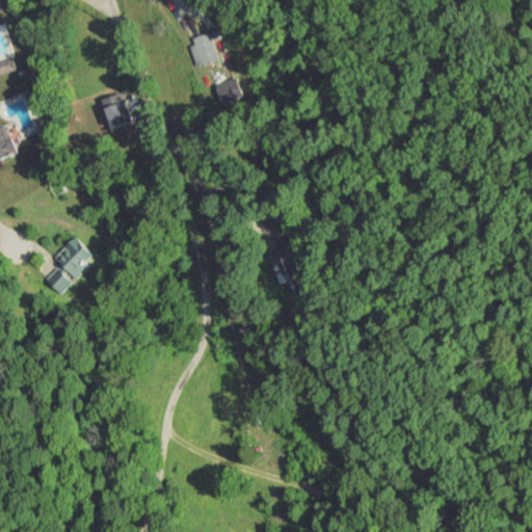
[(197,68),(220,61),(212,33),(189,40),(197,68)]
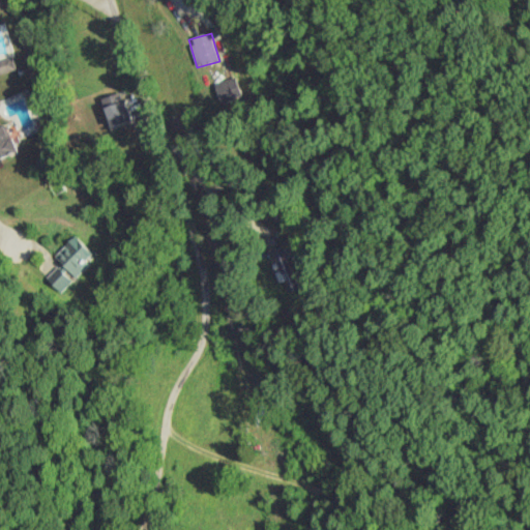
[(133,119),(123,92),(100,100),(110,127),(133,119)]
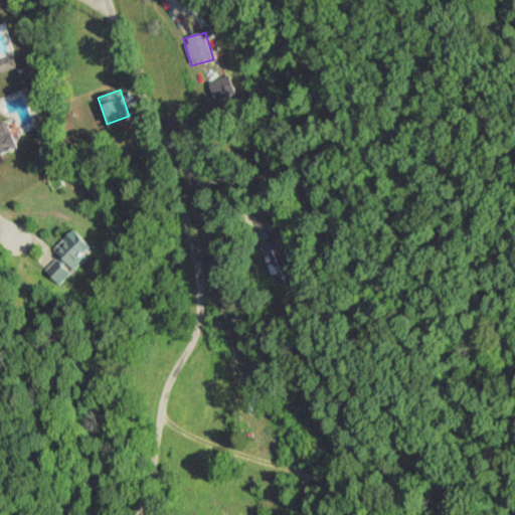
[(0,156),(16,149),(0,114),(0,156)]
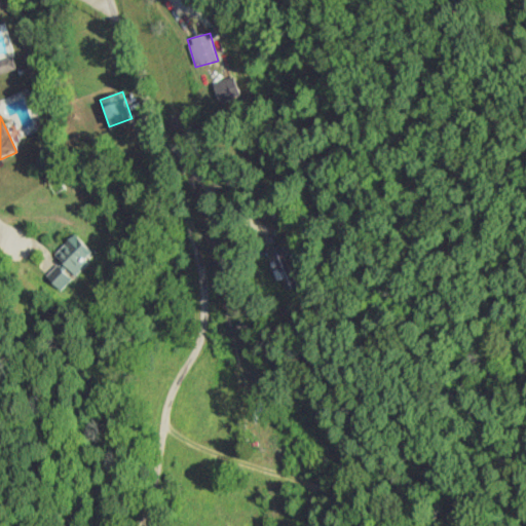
[(75,275),(96,255),(75,233),(54,255),(75,275)]
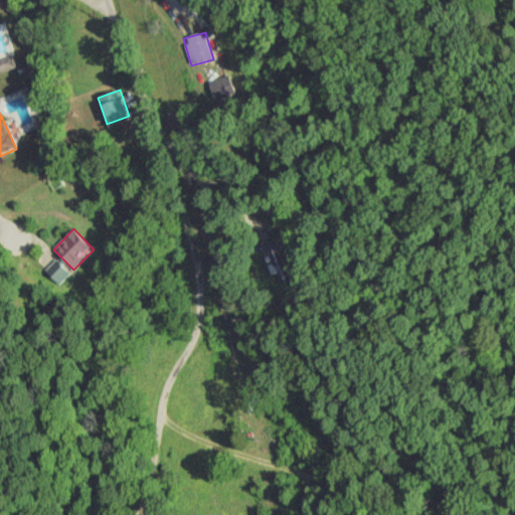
[(275,275),(281,274),(283,283),(299,279),(288,235),(267,241),(275,275)]
